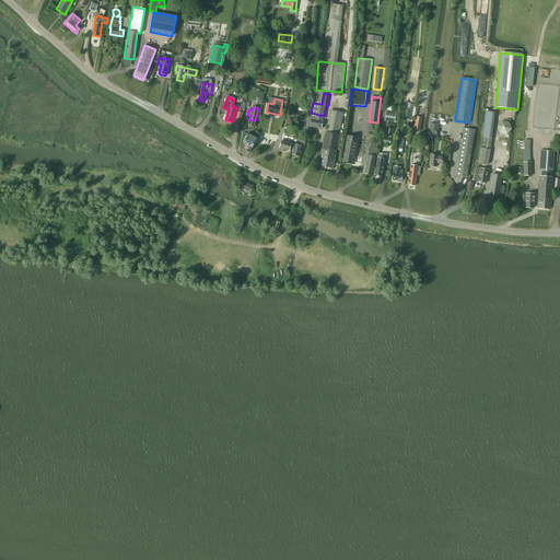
[(330,111),(327,130),(339,132),(342,113),(330,111)]
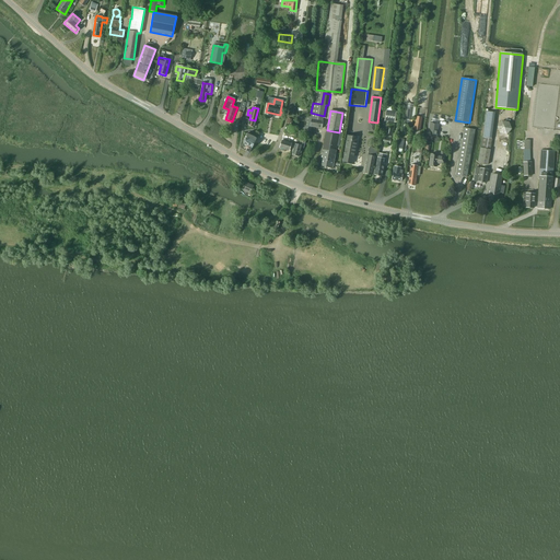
[(385,121),(395,123),(396,112),(386,111),(385,121)]
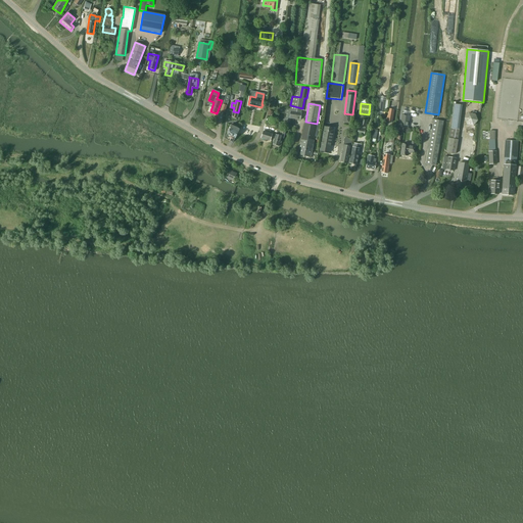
[(291,111),(290,119),(291,119),(300,121),(301,113),(300,113),(291,111)]
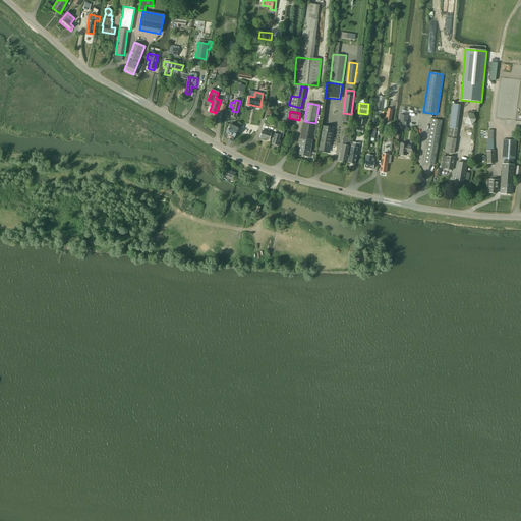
[(465,124),(471,125),(476,120),(473,114),(467,112),(462,118),(465,124)]
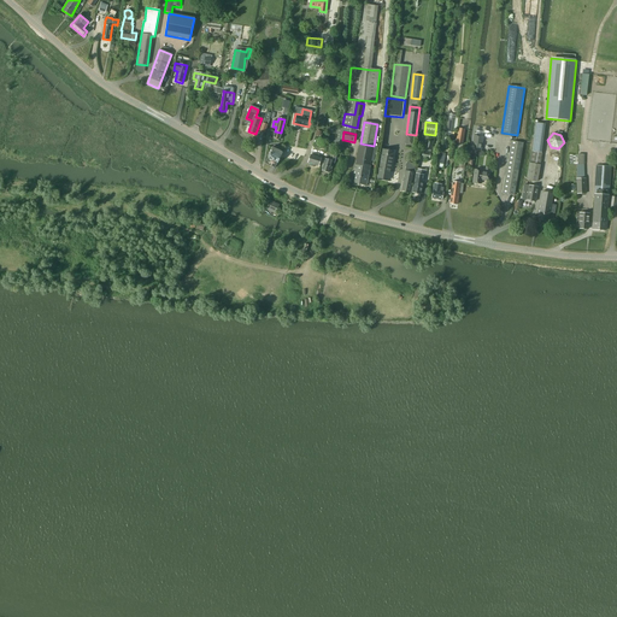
[(429,159),(430,153),(430,151),(427,150),(427,148),(432,150),(434,137),(427,135),(422,157),(429,159)]
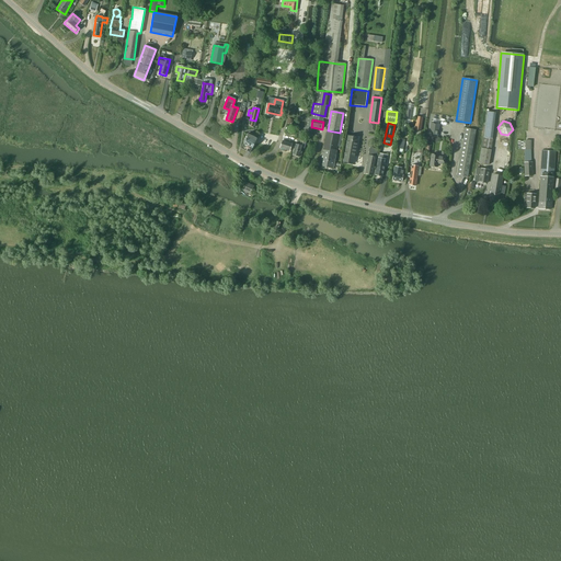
[(431,123),(428,136),(437,137),(439,124),(431,123)]
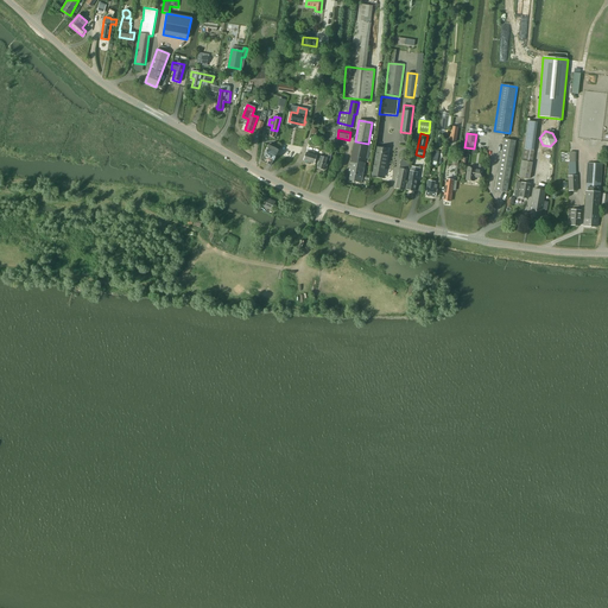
[(504,139),(495,190),(506,192),(515,141),(504,139)]
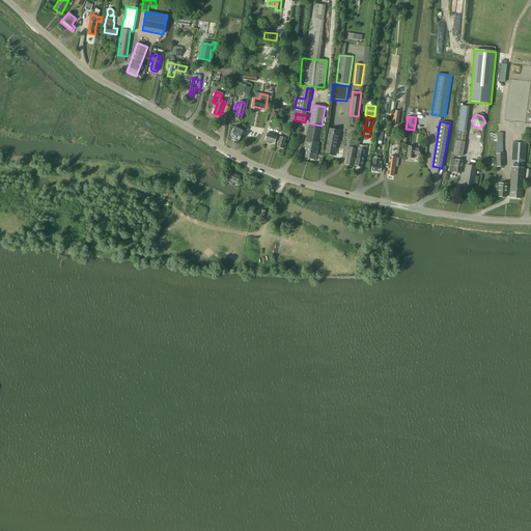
[(309,126),(304,151),(316,154),(322,128),(322,126),(310,123),(309,126)]
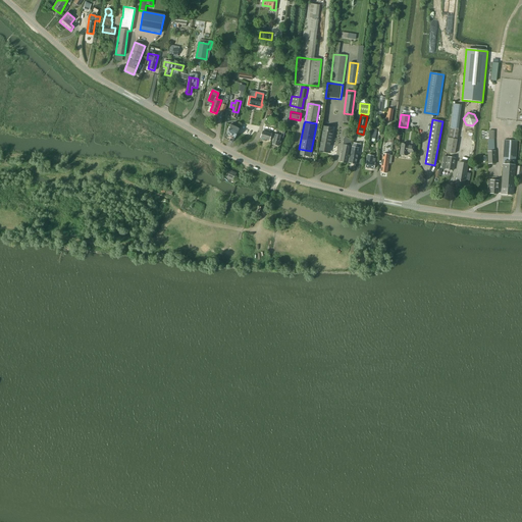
[(229,129),(227,134),(235,138),(237,134),(239,129),(230,124),(228,127),(229,128),(229,129)]
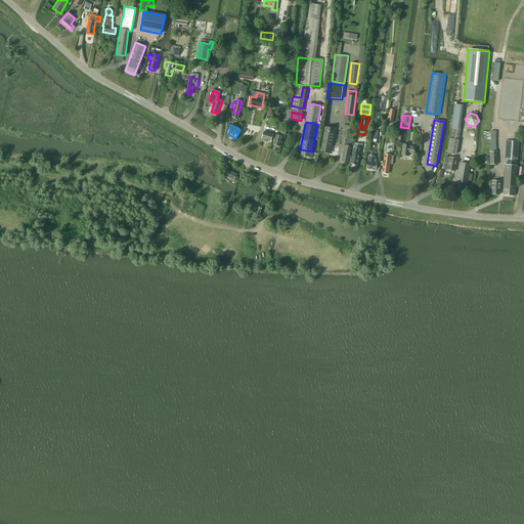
[(324,127),(320,151),(330,154),(335,129),(324,127)]
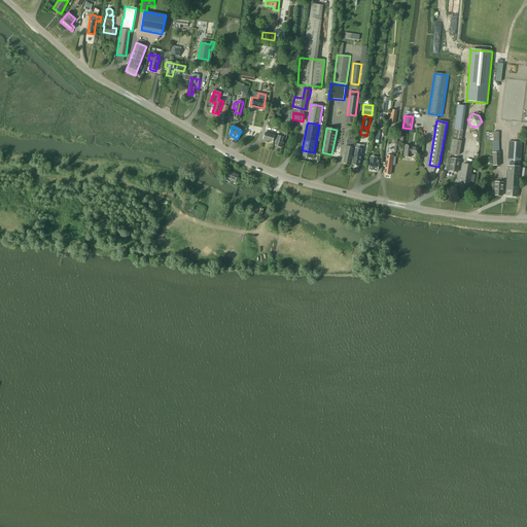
[(452,139),(450,153),(459,155),(461,141),(463,131),(462,131),(454,130),(452,139)]
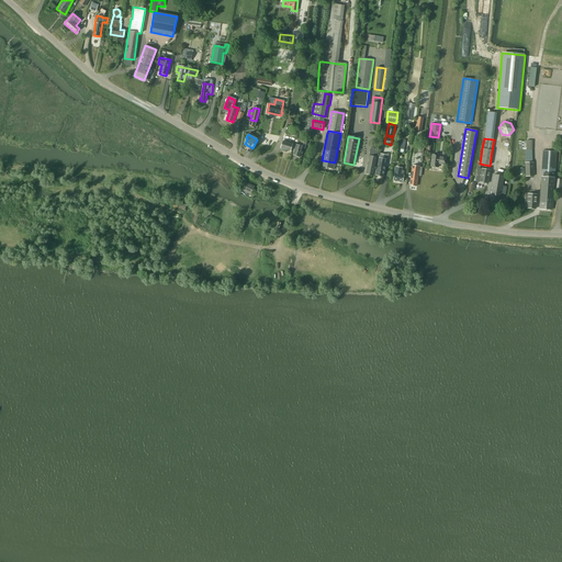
[(282,142),(280,148),(290,152),(292,144),(290,144),(291,141),(285,139),(284,142),(282,142)]
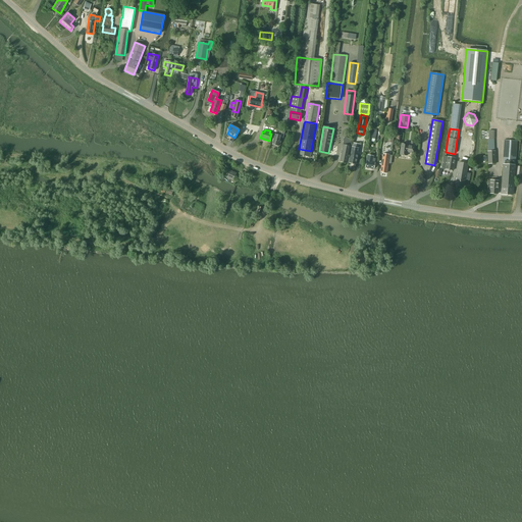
[(278,146),(281,136),(275,134),(272,144),(278,146)]
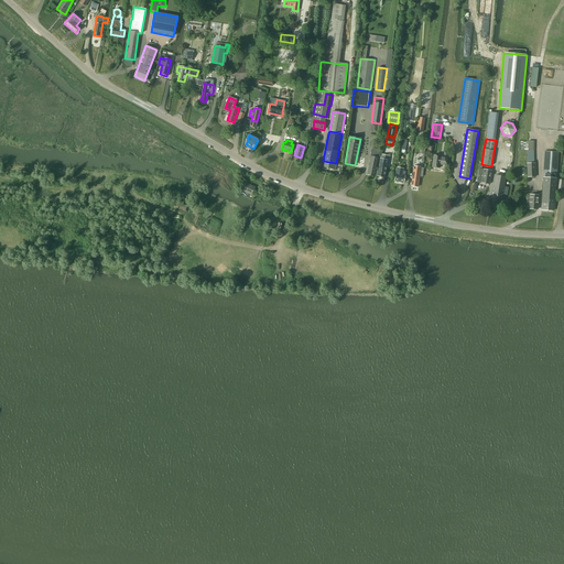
[(375,175),(379,151),(378,151),(379,150),(372,149),(372,150),(371,150),(367,174),(375,175)]
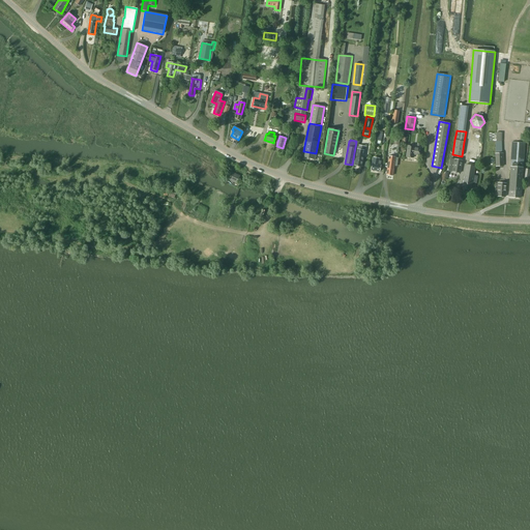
[(511,142),(510,167),(511,168),(522,168),(523,168),(525,143),(511,142)]
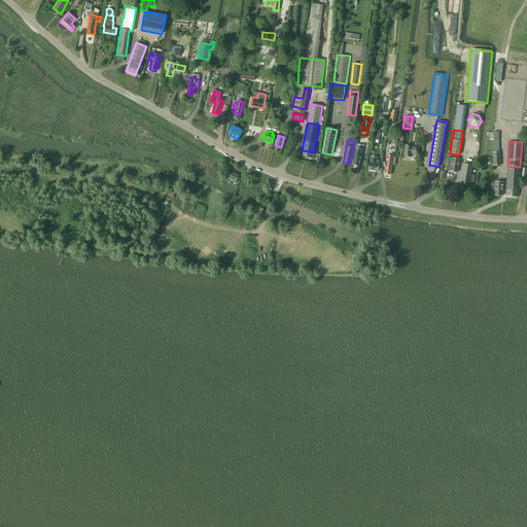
[(416,154),(417,147),(412,146),(406,145),(403,156),(411,157),(411,153),(416,154)]
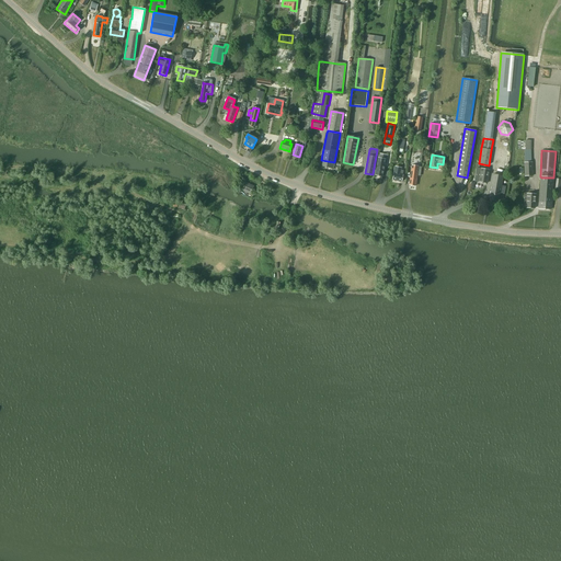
[(382,176),(386,159),(378,158),(376,172),(375,172),(374,174),(375,175),(382,176)]
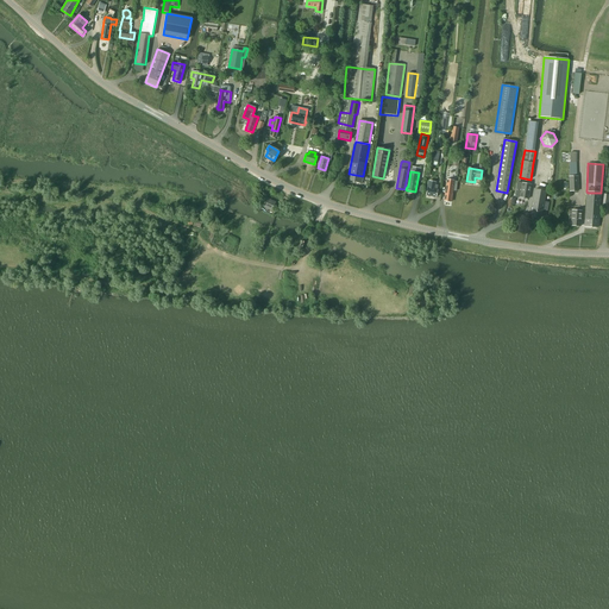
[(451,202),(453,181),(447,180),(444,201),(451,202)]
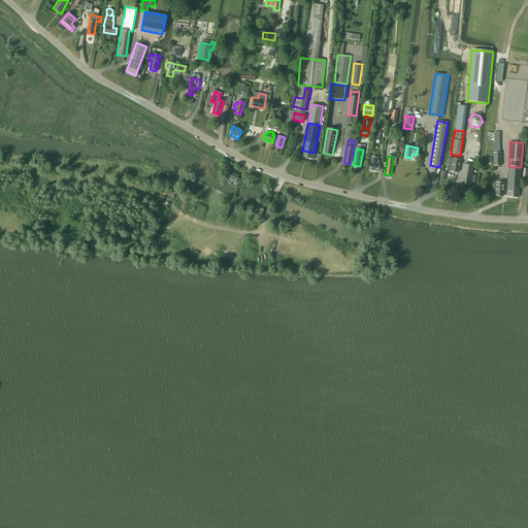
[(377,171),(378,165),(376,164),(377,158),(372,157),(369,169),(377,171)]
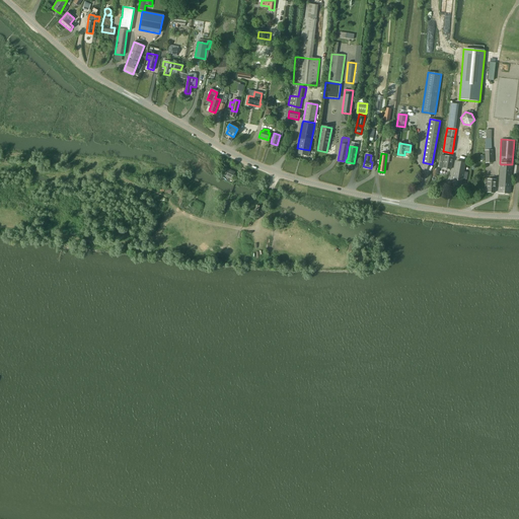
[(441,155),(439,167),(450,169),(452,157),(451,157),(441,155)]
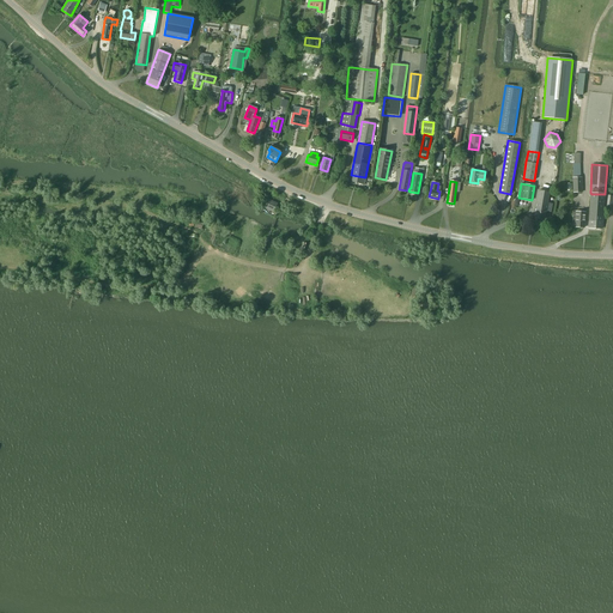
[(538,192),(534,218),(545,220),(546,211),(551,212),(552,204),(547,204),(550,193),(538,192)]
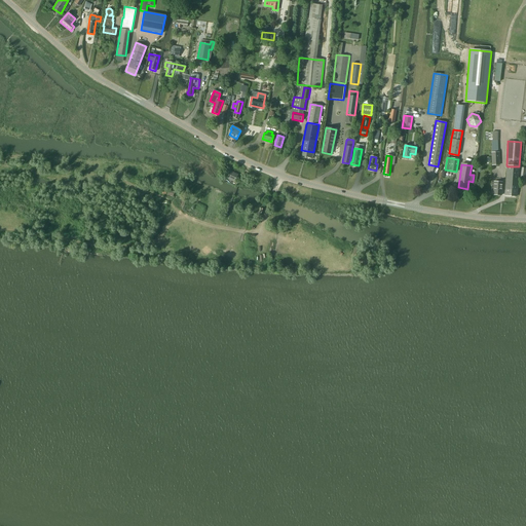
[(508,166),(505,196),(516,196),(518,166),(508,166)]
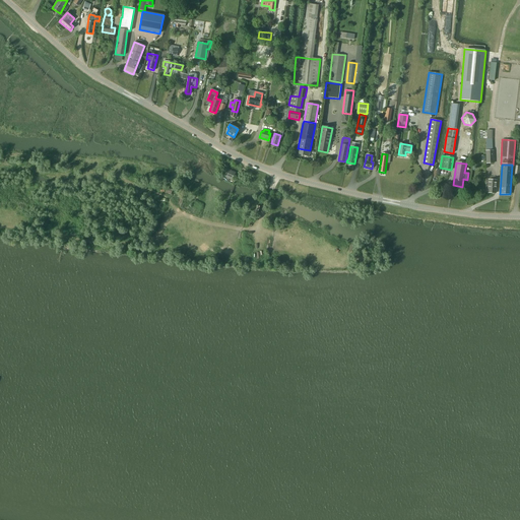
[(226,170),(223,175),(233,179),(235,174),(226,170)]
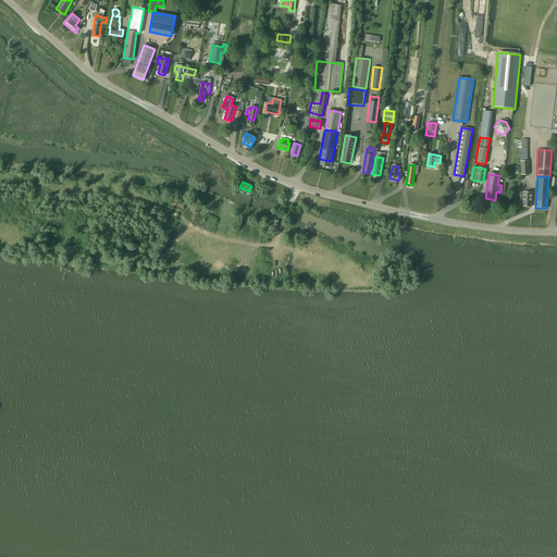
[(520,201),(520,206),(522,206),(522,207),(531,207),(531,193),(523,193),(522,201),(520,201)]
